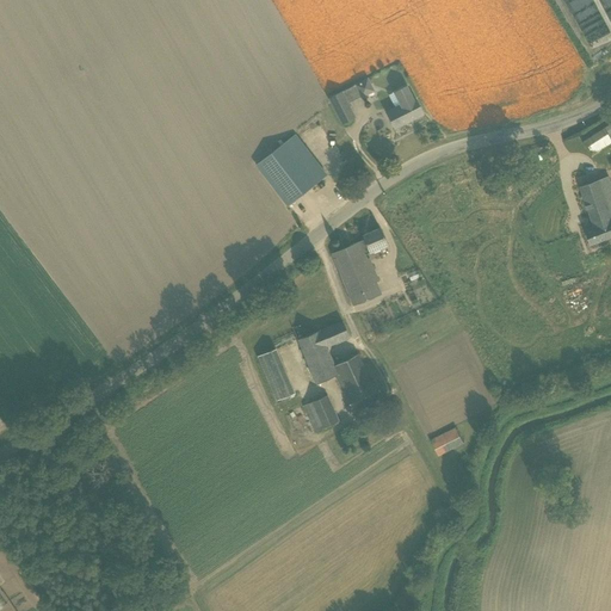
[(355,84),(355,85),(360,98),(374,91),(366,78),(355,84)]
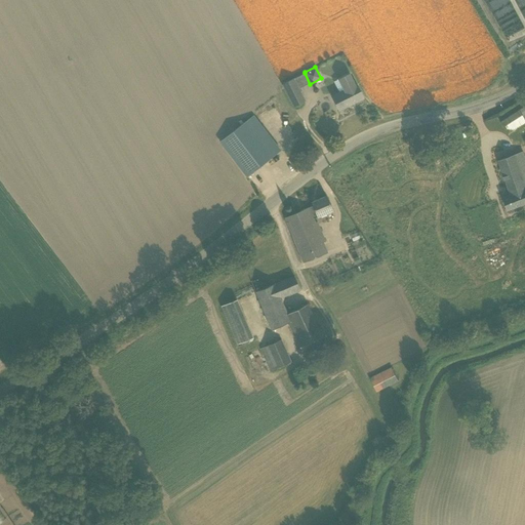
[(337,80),(344,90),(331,96),(338,111),(363,98),(356,84),(355,85),(349,74),(337,80)]
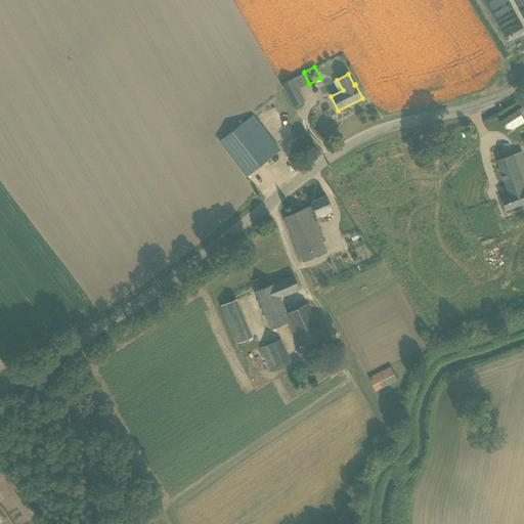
[(304,101),(298,89),(293,78),(280,84),(292,107),(304,101)]
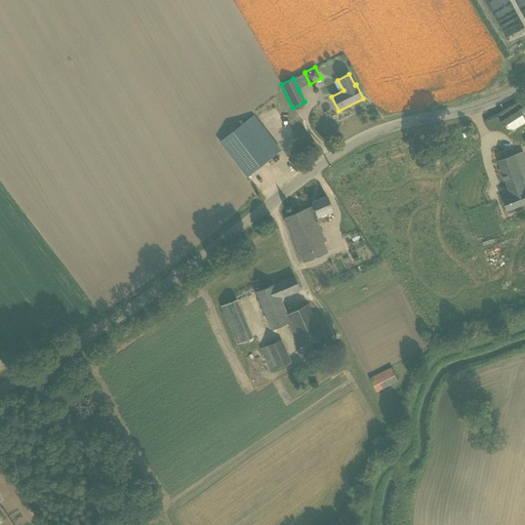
[(524,107),(501,119),(508,132),(524,123),(524,107)]
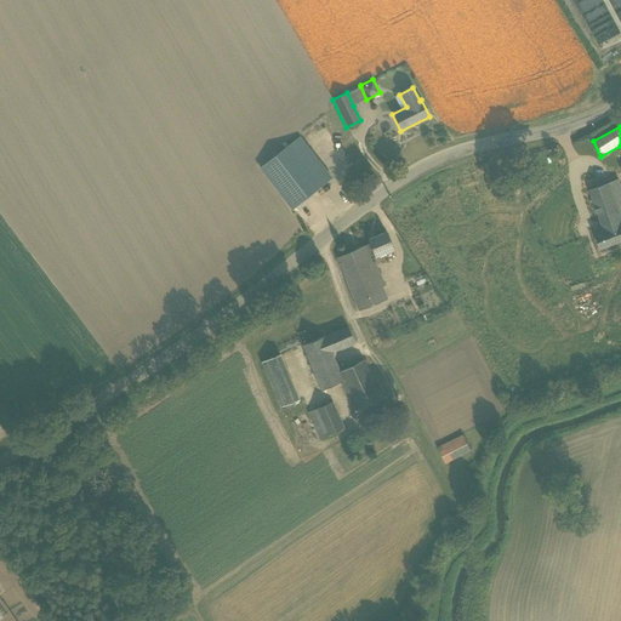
[(322,187),(289,146),(260,167),(292,209),(322,187)]
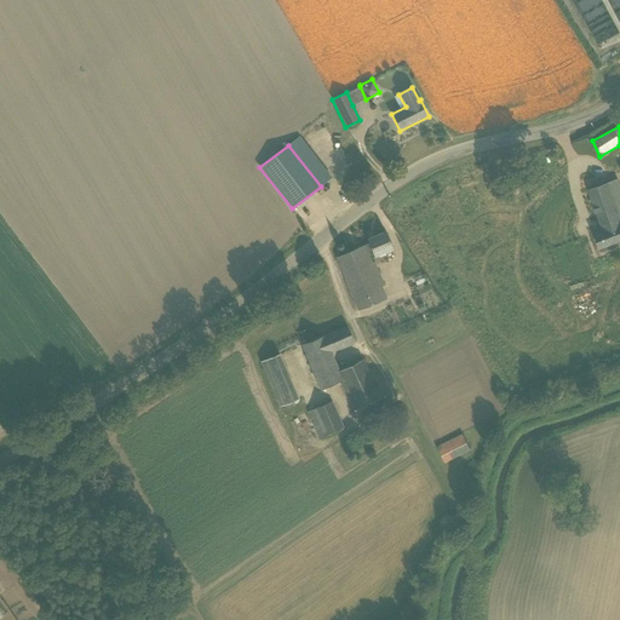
[(600,250),(619,241),(619,185),(618,179),(589,190),(604,229),(593,233),(600,250)]
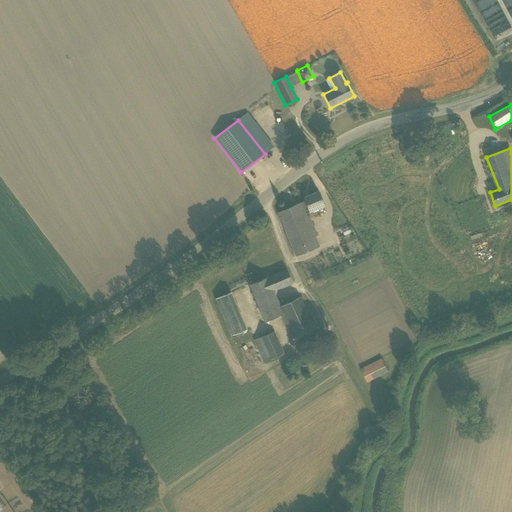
[(306,213),(324,206),(318,191),(303,198),(304,201),(277,213),(296,256),(320,246),(316,236),(318,236),(310,216),(308,217),(306,213)]
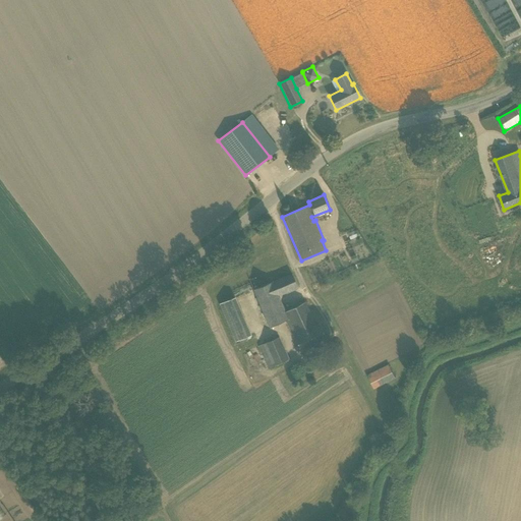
[(300,350),(316,343),(326,339),(320,324),(315,326),(305,302),(285,311),(278,296),(297,288),(297,287),(298,287),(292,275),(253,290),(270,328),(285,321),(300,350)]
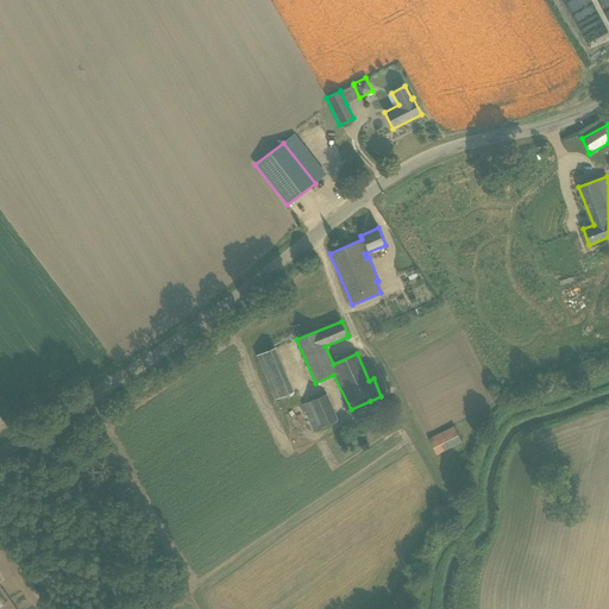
[(275,400),(293,393),(275,347),(257,356),(275,400)]
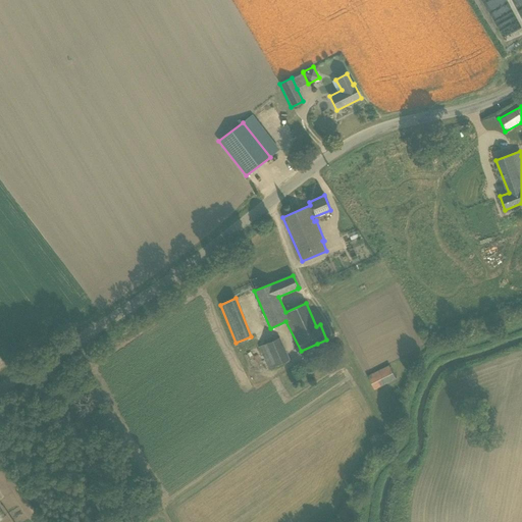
[(280,337),(259,347),(269,369),(290,360),(280,337)]
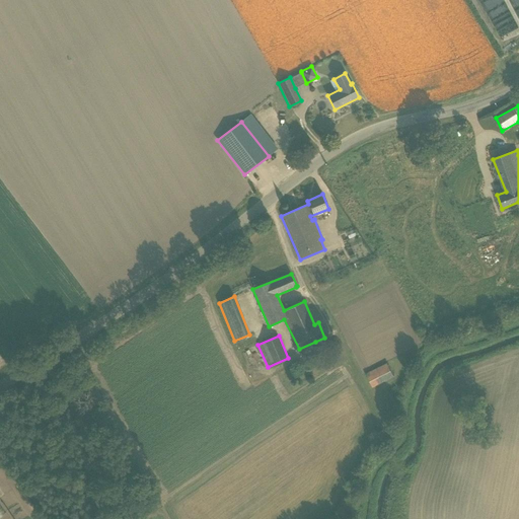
[(394,376),(387,364),(366,375),(372,387),(394,376)]
